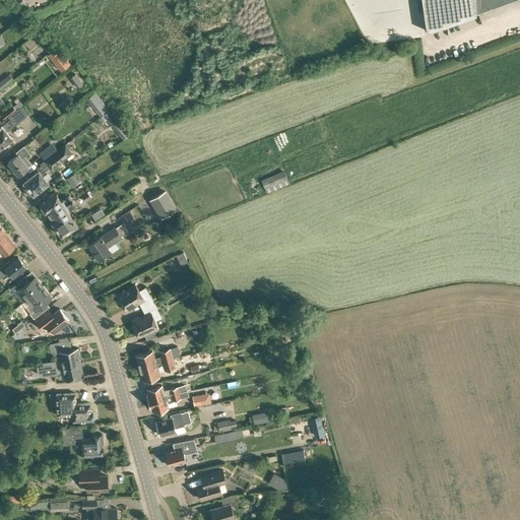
[(421,0),(427,31),(476,14),(476,13),(514,0),(421,0)]
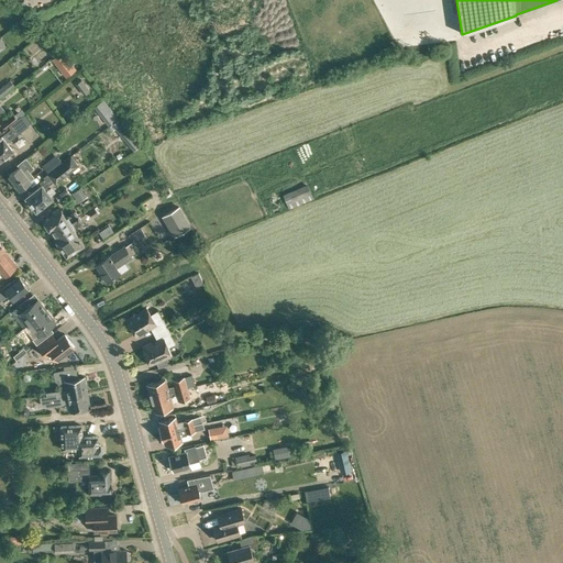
[(66,76),(75,69),(62,53),(54,59),(66,76)]
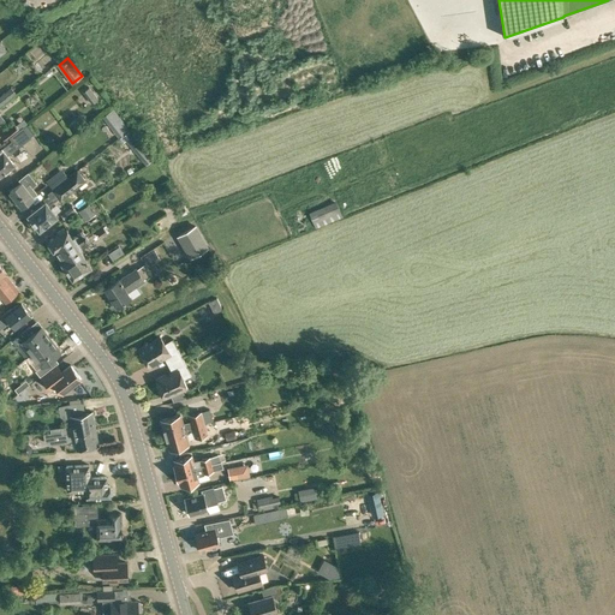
[(0,106),(17,94),(11,88),(0,95),(0,106)]
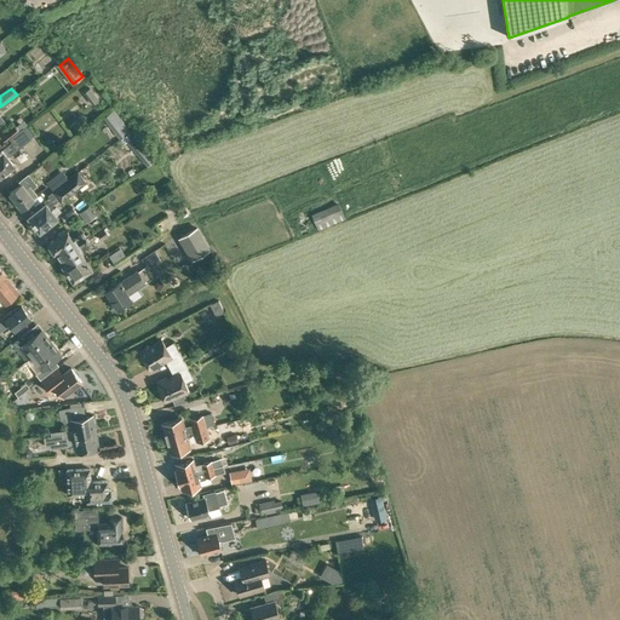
[(5,141),(19,130),(15,124),(1,135),(5,141)]
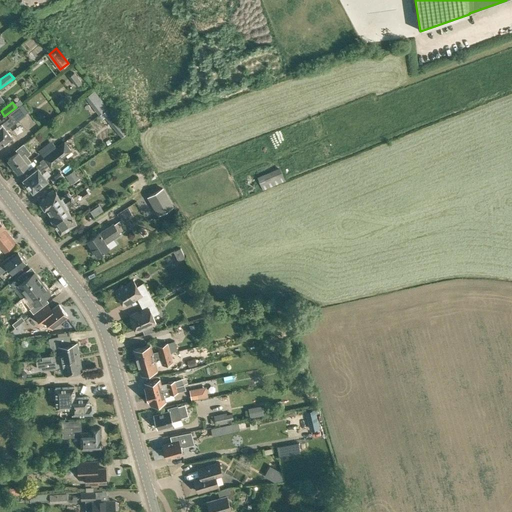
[(0,144),(12,136),(7,129),(26,114),(25,114),(20,106),(19,105),(7,114),(9,117),(2,123),(2,124),(0,125),(0,144)]
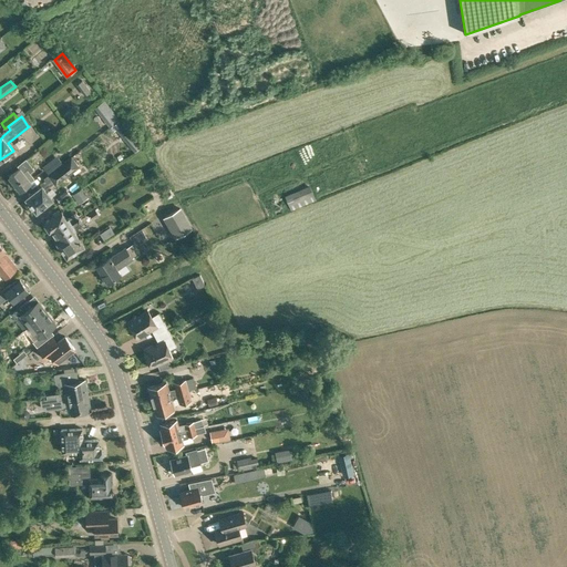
[(111,125),(112,125),(134,152),(143,145),(121,119),(120,119),(111,125)]
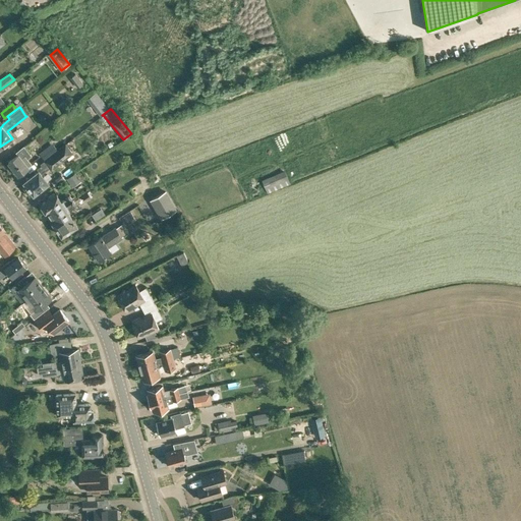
[(58,150),(44,161),(40,164),(41,166),(38,168),(39,170),(23,181),(34,194),(48,182),(42,174),(49,168),(51,171),(73,154),(65,143),(57,149),(58,150)]
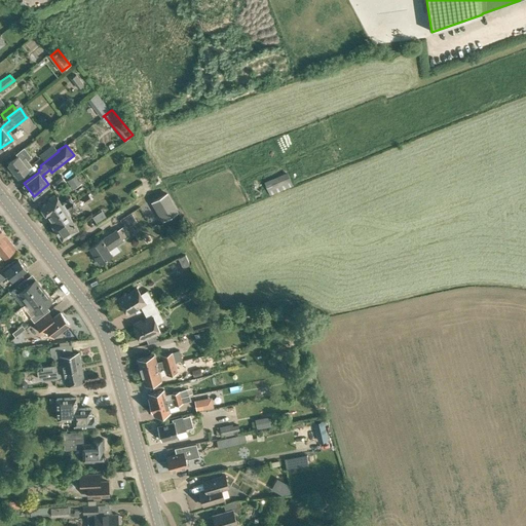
[(59,151),(58,150),(53,145),(39,155),(44,162),(59,151)]
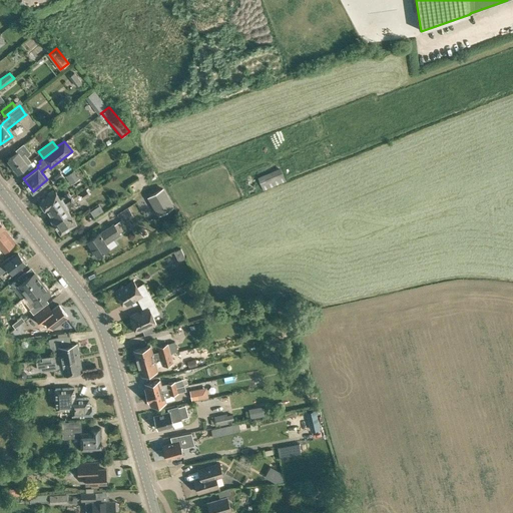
[(18,172),(28,164),(31,161),(27,156),(31,153),(29,150),(23,143),(15,149),(17,151),(8,159),(18,172)]
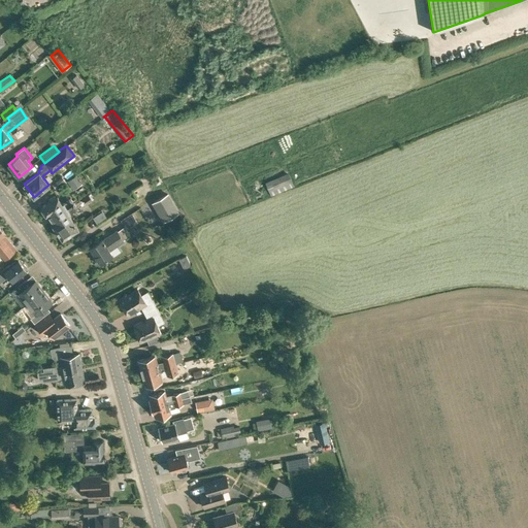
[(271,196),(294,187),(289,172),(265,183),(271,196)]
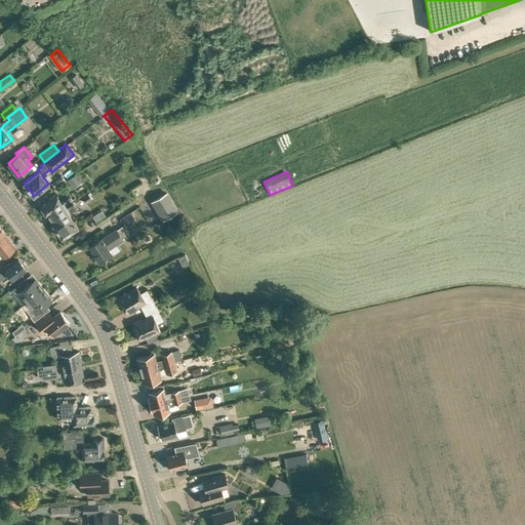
[(73,189),(82,183),(76,174),(67,180),(73,189)]
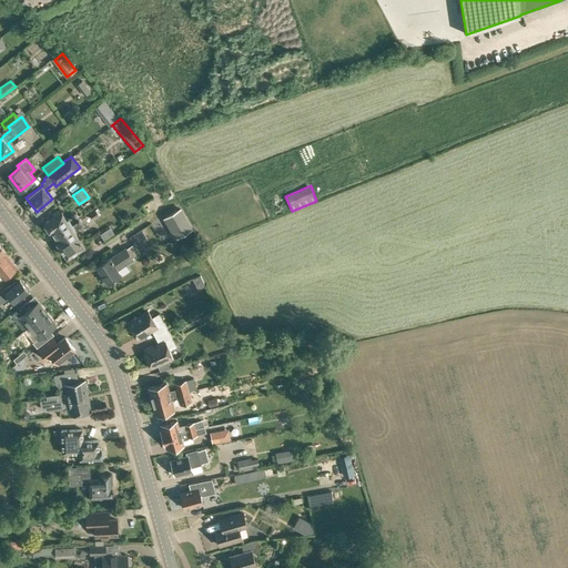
[(60,204),(71,195),(67,190),(56,198),(60,204)]
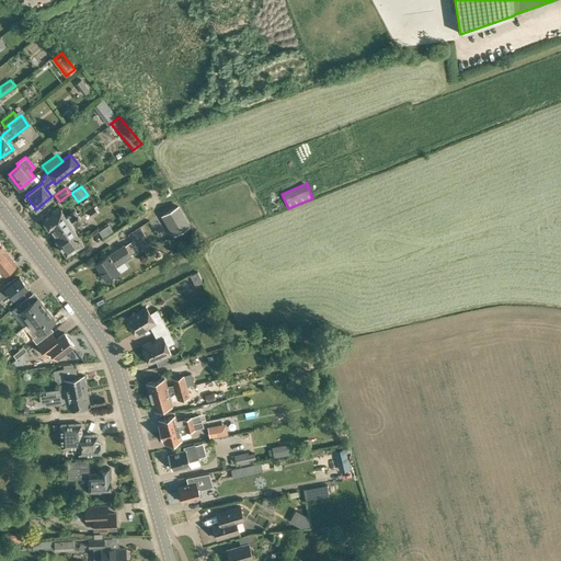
[(98,208),(96,206),(94,207),(94,206),(88,210),(92,217),(99,213),(98,213),(100,212),(98,208)]
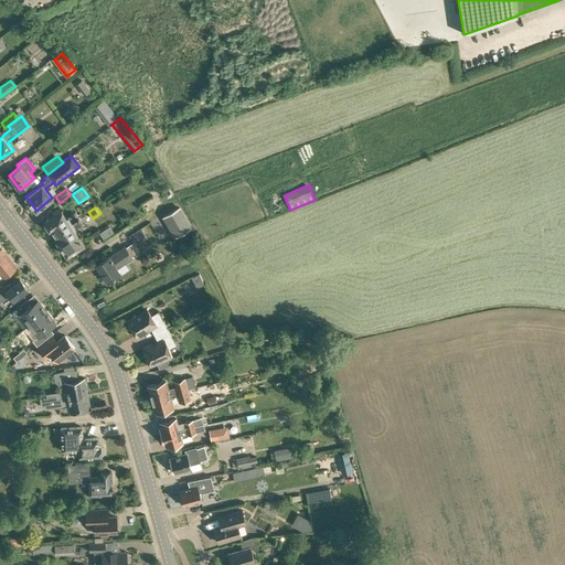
[(179,208),(162,216),(174,237),(191,227),(179,208)]
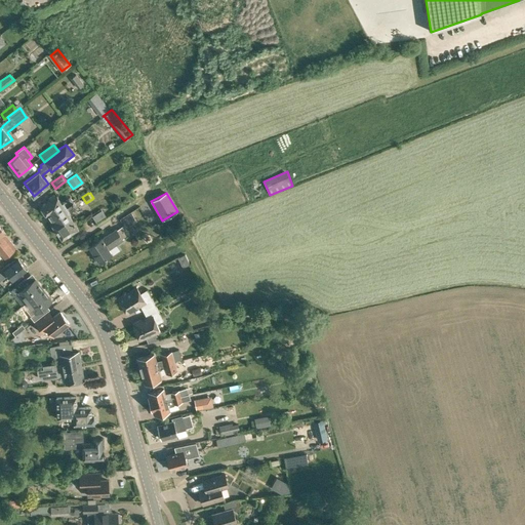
[(49,218),(74,201),(70,196),(62,202),(56,195),(55,196),(54,194),(48,198),(49,200),(40,206),(46,214),(49,218)]
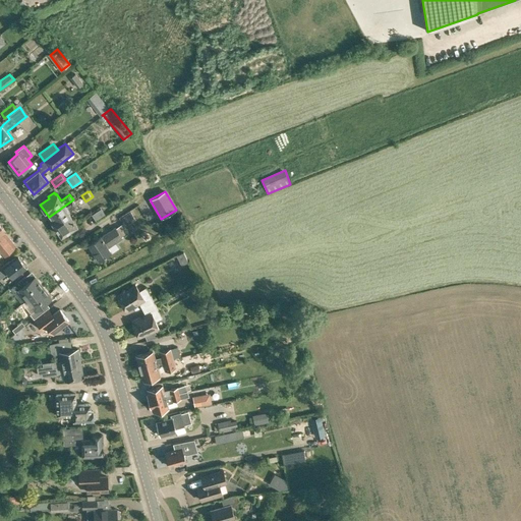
[(73,199),(49,217),(51,220),(51,221),(61,236),(77,225),(68,211),(76,205),(73,199)]
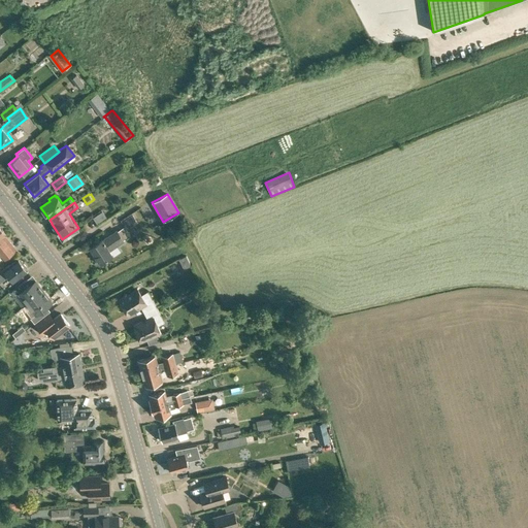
[(97,224),(106,218),(103,211),(93,218),(97,224)]
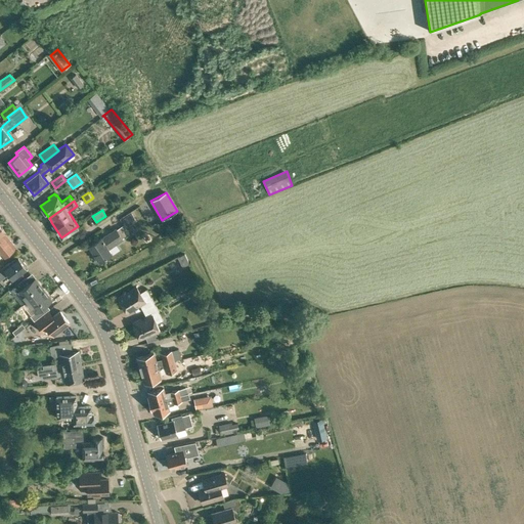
[(132,213),(123,219),(127,226),(136,220),(132,213)]
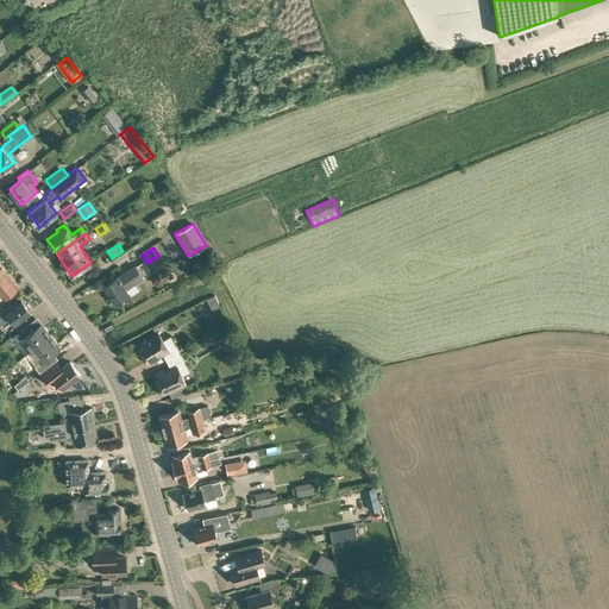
[(118,276),(104,286),(110,294),(106,295),(112,303),(114,301),(115,303),(130,294),(127,289),(144,278),(143,277),(136,267),(135,265),(118,276)]
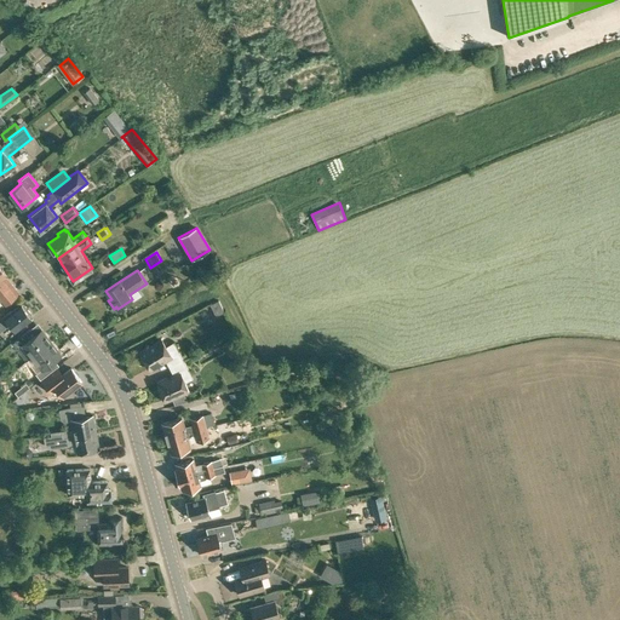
[(0,300),(3,304),(18,292),(6,276),(0,281),(0,300)]
